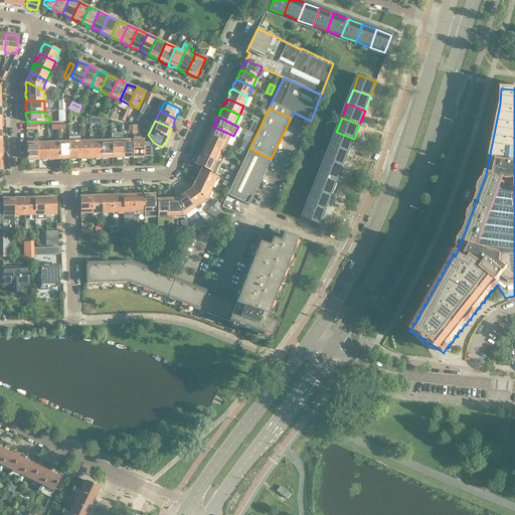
[(211,132),(209,136),(225,144),(229,134),(214,127),(213,128),(212,128),(210,132),(211,132)]
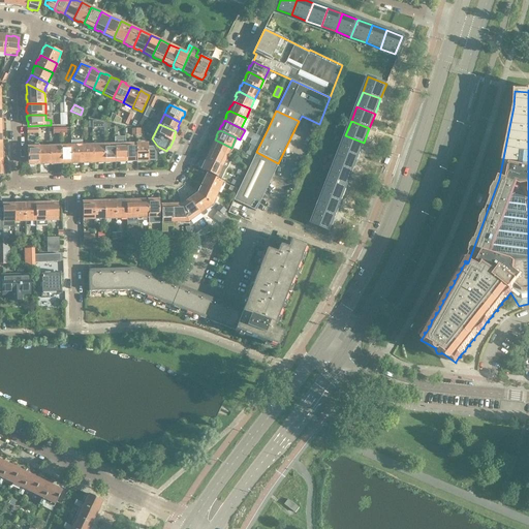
[(345,135),(340,150),(358,157),(364,143),(345,135)]
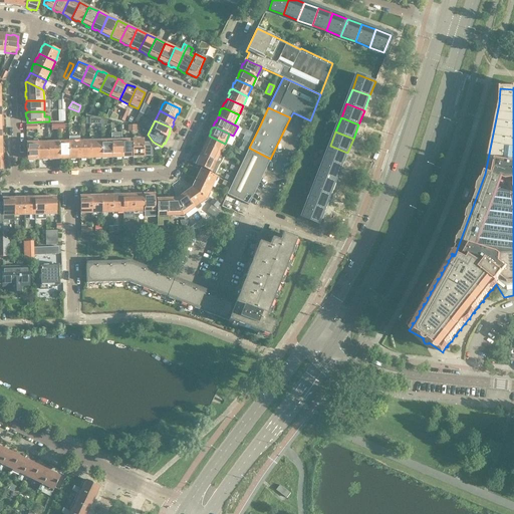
[(205,145),(205,146),(220,154),(225,144),(209,136),(207,141),(206,140),(204,144),(205,145)]
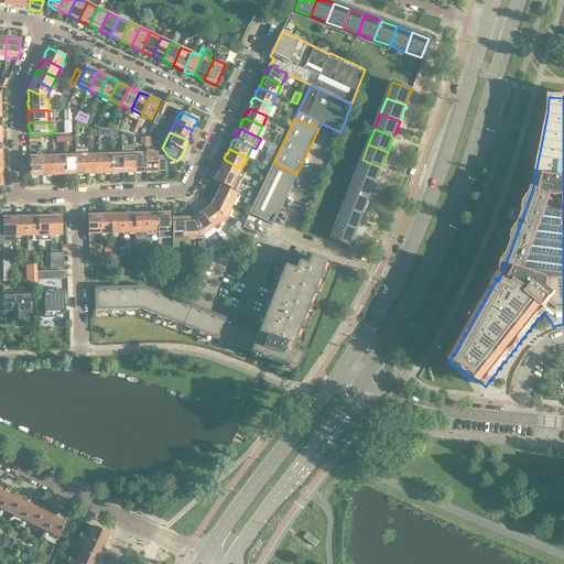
[(76,151),(76,155),(76,174),(77,174),(78,175),(83,175),(83,174),(87,174),(87,154),(87,151),(76,151)]
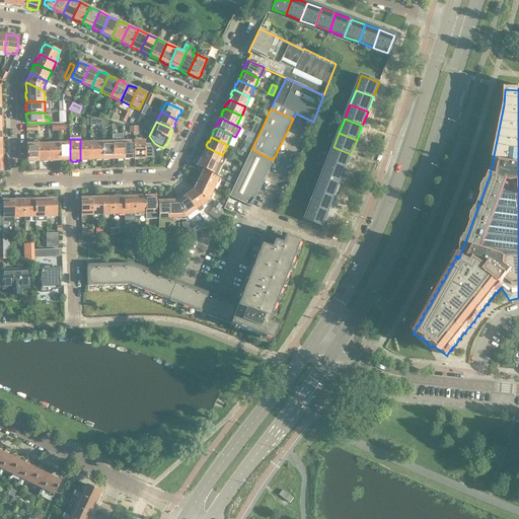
[(113,141),(101,142),(102,159),(103,159),(103,160),(107,160),(107,159),(113,159),(113,141)]
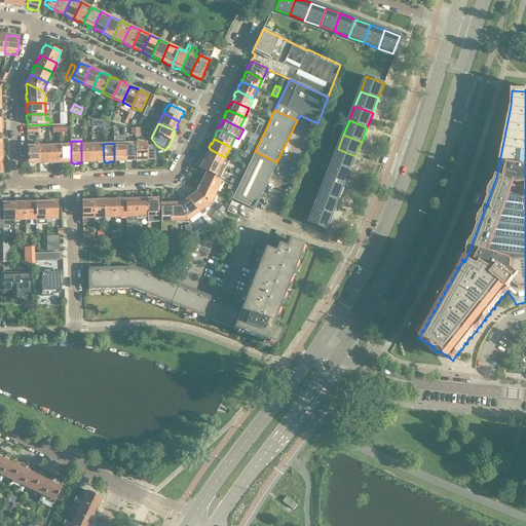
[(124,143),(114,143),(114,161),(119,161),(119,162),(123,162),(123,160),(125,160),(124,143)]
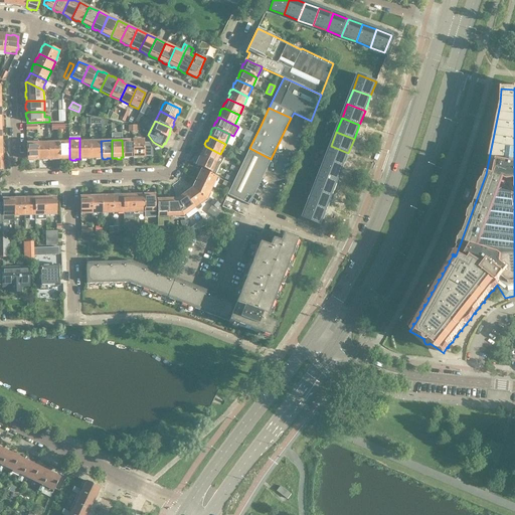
[(132,140),(122,140),(123,157),(124,157),(124,158),(128,158),(128,157),(133,157),(132,140)]
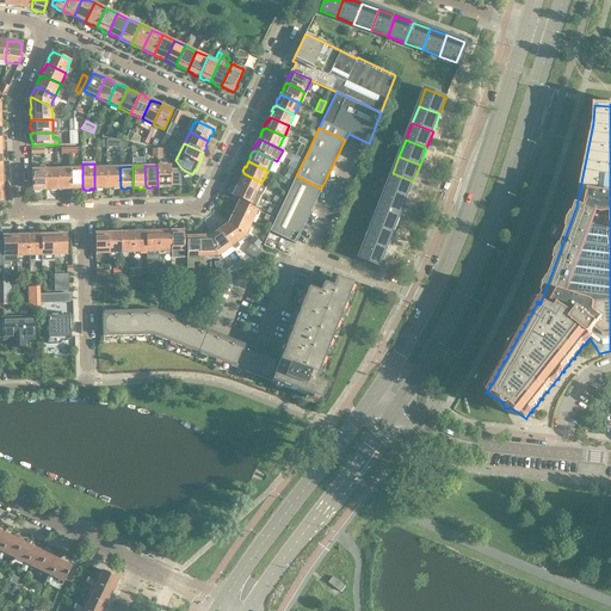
[(168,166),(156,166),(158,186),(180,185),(180,177),(176,170),(171,171),(170,166),(168,166)]
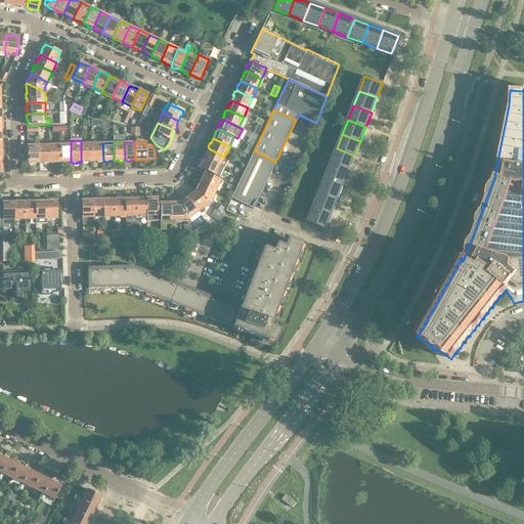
[(91,143),(81,143),(81,162),(83,162),(83,163),(87,163),(87,162),(92,161),(91,143)]
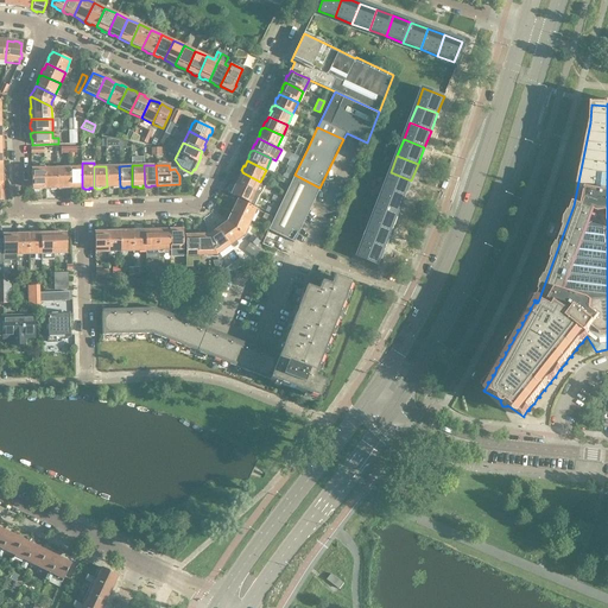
[(119,166),(106,166),(107,187),(112,187),(113,188),(119,188),(119,187),(120,187),(119,166)]
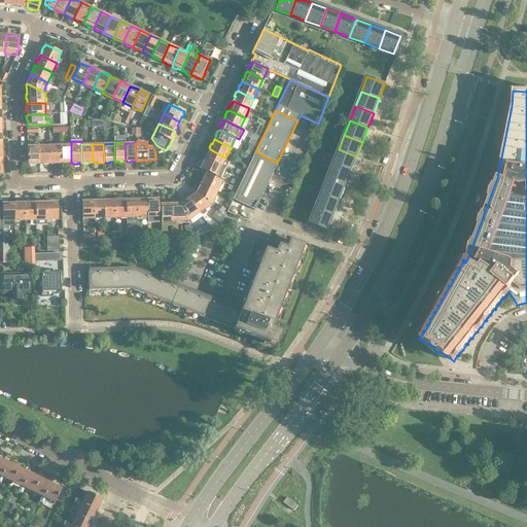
[(48,145),(39,146),(39,164),(43,164),(43,165),(48,165),(48,164),(49,164),(48,145)]
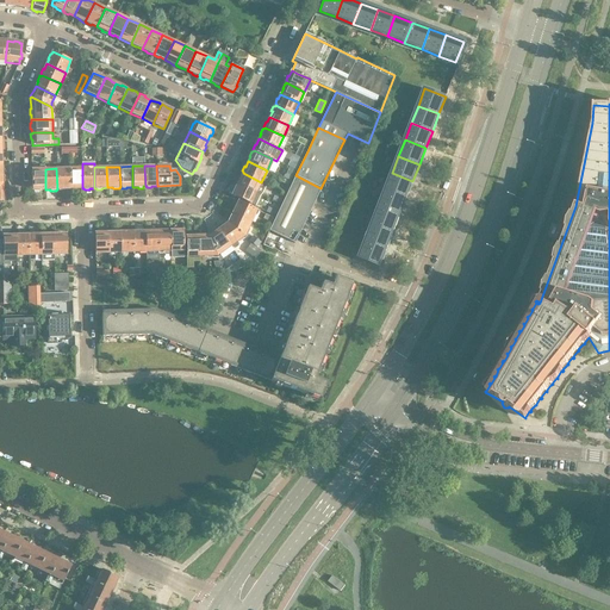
[(69,168),(56,168),(57,190),(58,190),(58,191),(64,190),(64,188),(69,188),(69,168)]
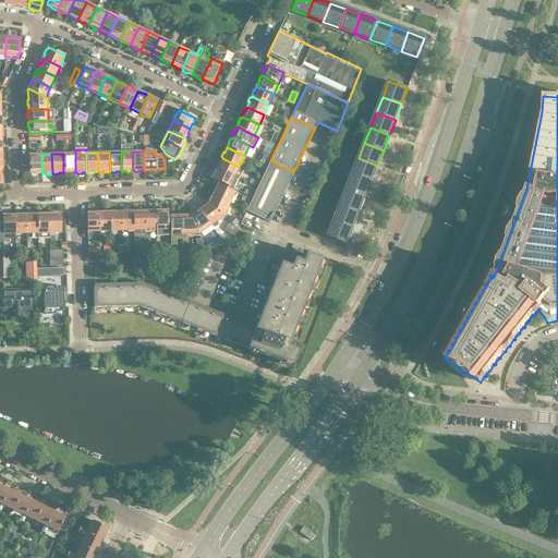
[(75,154),(63,154),(63,172),(69,172),(69,173),(74,173),(74,172),(75,172),(75,154)]
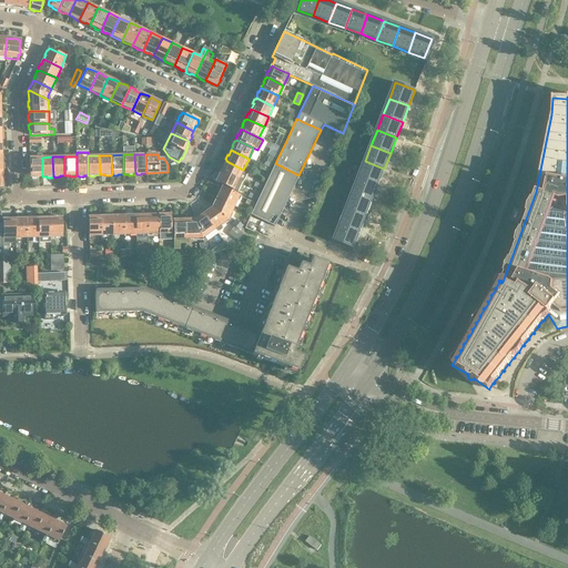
[(31,158),(29,158),(30,176),(31,176),(31,178),(36,176),(42,176),(42,158),(31,158)]
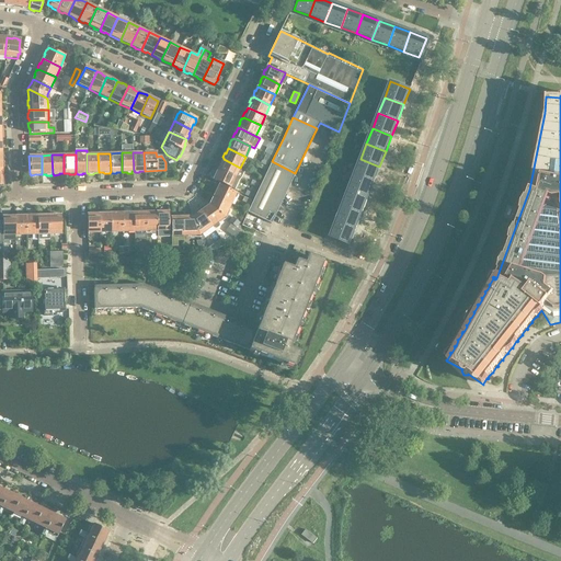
[(220,164),(218,169),(236,178),(240,168),(224,159),(222,160),(221,160),(219,164),(220,164)]
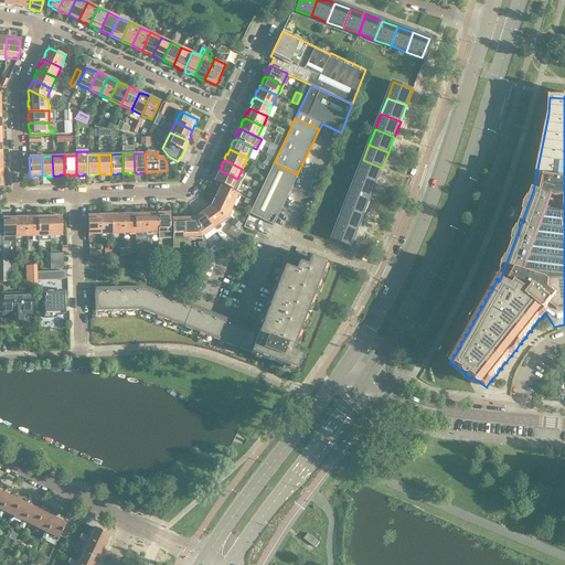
[(363,160),(356,176),(376,183),(382,168),(363,160)]
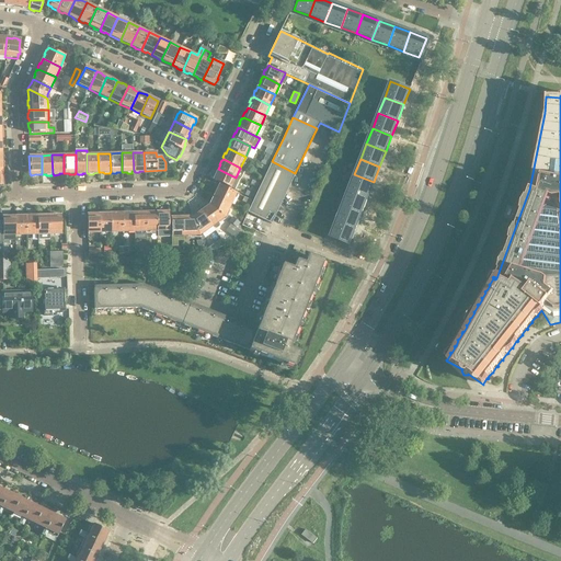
[(272,161),(248,213),(271,224),(295,173),(272,161)]
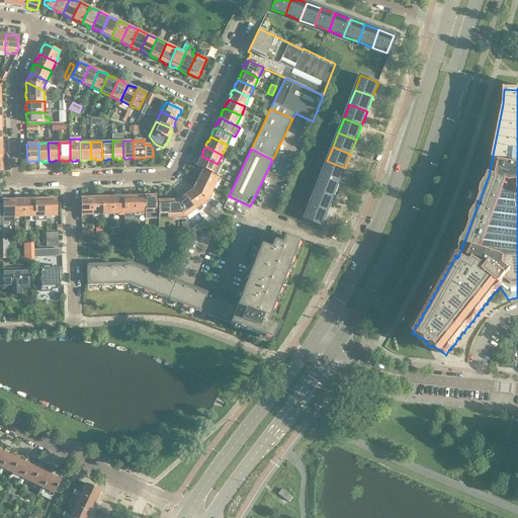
[(199,162),(197,166),(211,173),(212,172),(213,172),(218,164),(201,156),(201,157),(200,157),(198,161),(199,162)]
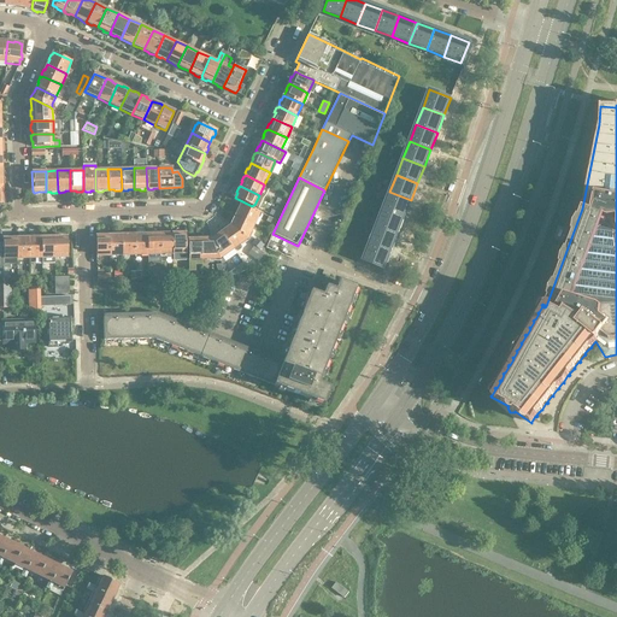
[(389,192),(383,210),(404,218),(411,200),(389,192)]
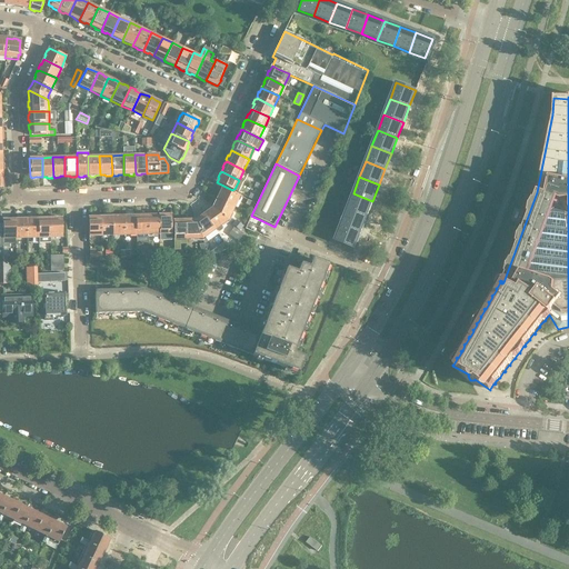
[(219,193),(217,198),(235,208),(240,197),(222,188),(220,193),(219,193)]
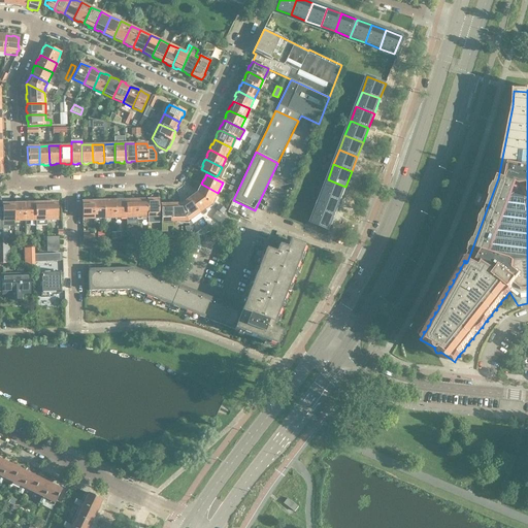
[(328,179),(322,194),(340,201),(345,187),(328,179)]
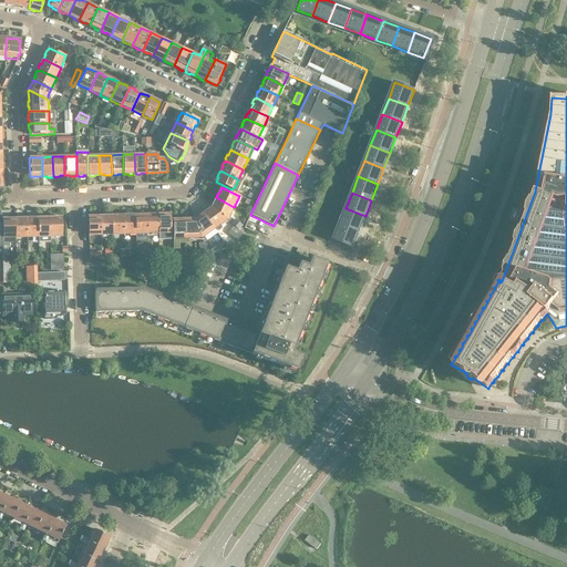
[(212,207),(212,208),(227,220),(234,207),(216,197),(213,204),(214,204),(212,207)]
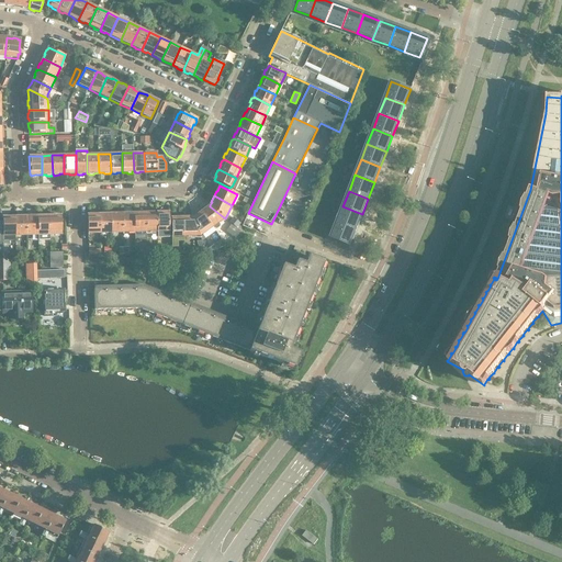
[(205,208),(201,211),(212,226),(213,227),(225,218),(210,206),(206,209),(205,208)]
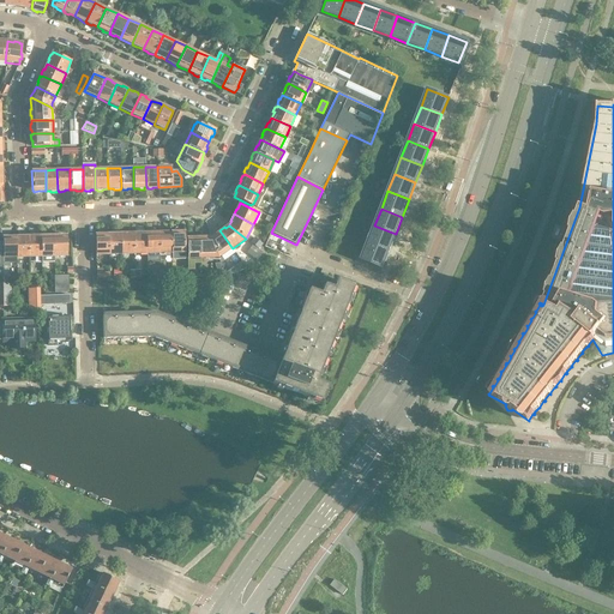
[(374,226),(368,242),(389,251),(396,234),(374,226)]
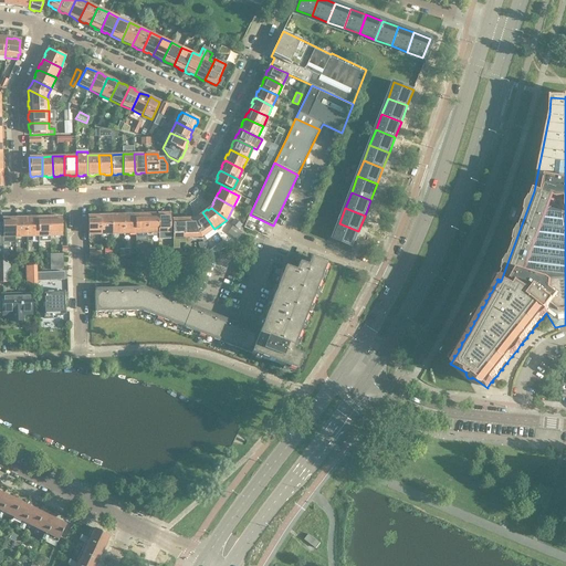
[(198,217),(195,219),(201,238),(215,229),(213,228),(202,212),(198,216),(198,217)]
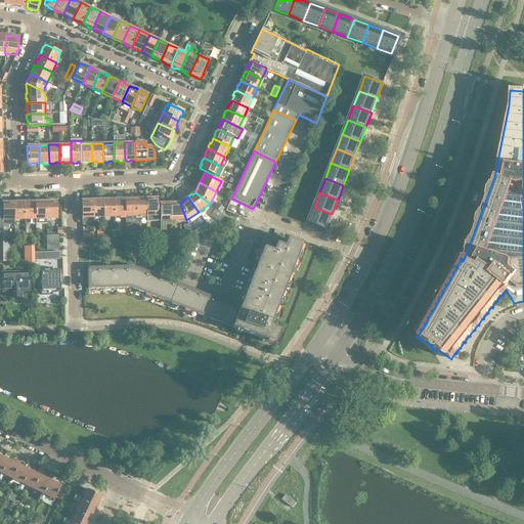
[(119,200),(114,200),(115,217),(125,217),(125,200),(123,200),(124,199),(119,199),(119,200)]
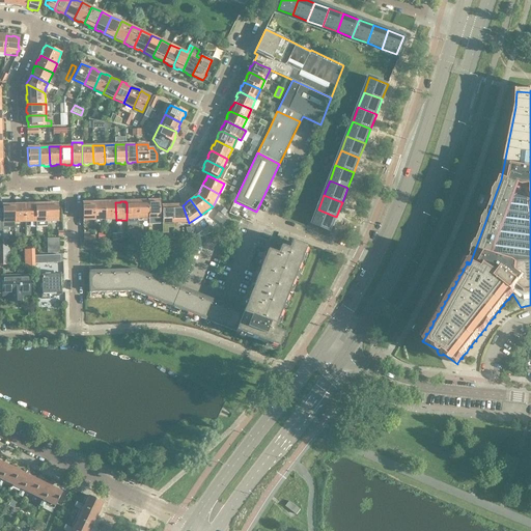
[(128,202),(127,202),(127,220),(138,220),(137,202),(132,202),(132,201),(128,201),(128,202)]
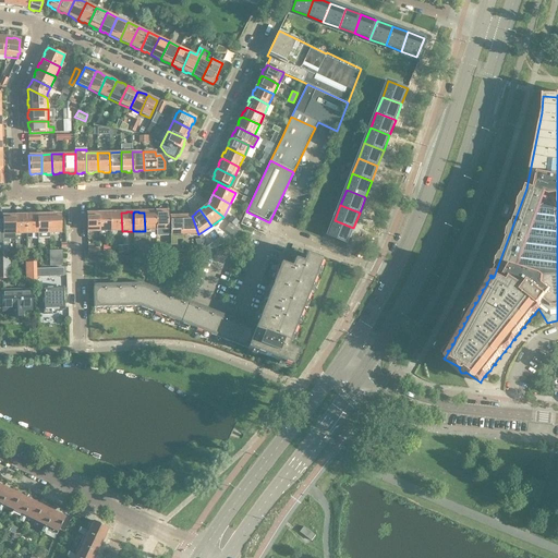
[(149,213),(144,213),(145,231),(145,237),(149,237),(149,232),(150,233),(154,233),(156,232),(156,230),(155,213),(155,211),(149,211),(149,213)]
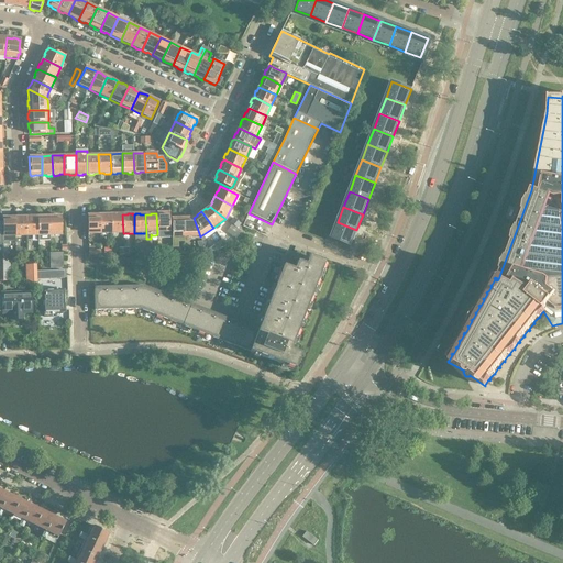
[(158,214),(156,214),(157,232),(167,232),(169,232),(168,213),(163,214),(163,213),(158,213),(158,214)]
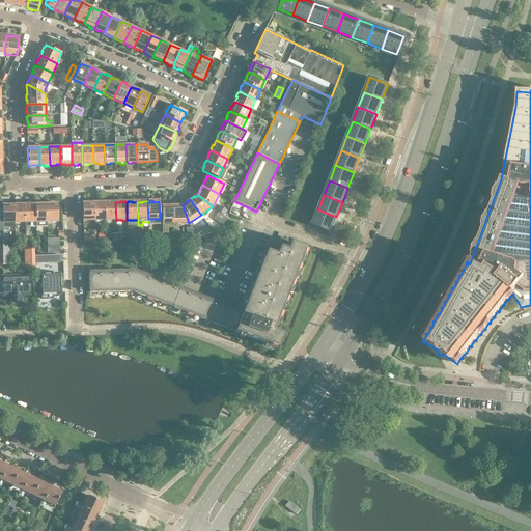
[(84,203),(83,203),(82,203),(83,220),(85,220),(85,221),(93,221),(93,203),(88,203),(88,202),(84,202),(84,203)]
